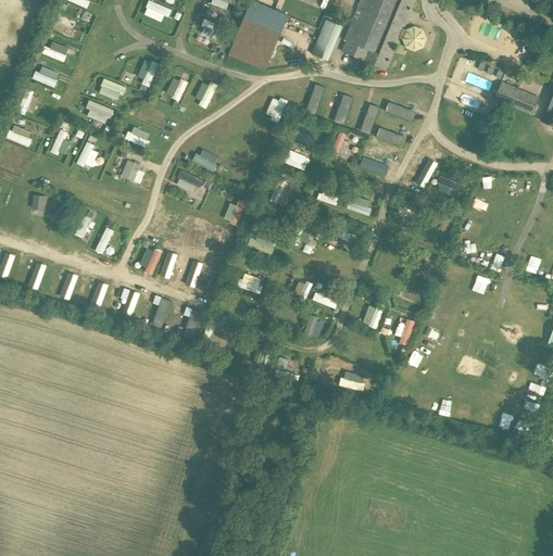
[(66,0),(87,10),(91,1),(87,0),(66,0)]
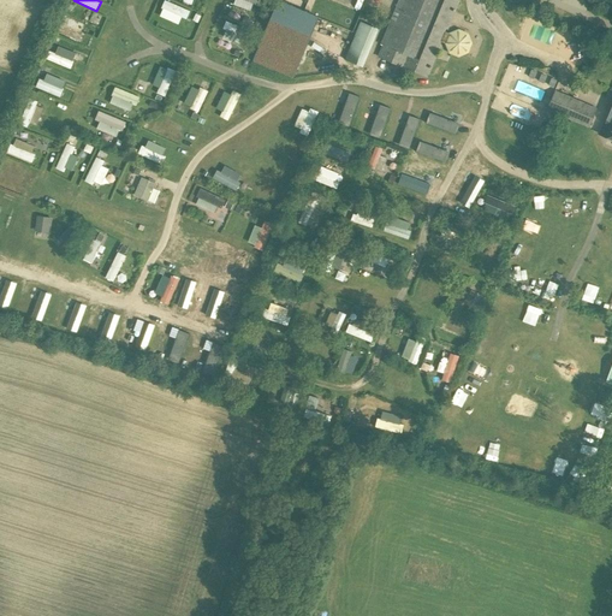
[(400,0),(382,46),(380,45),(375,57),(423,77),(431,58),(429,58),(435,41),(441,42),(445,53),(455,58),(465,53),(469,43),(465,34),(455,29),(445,34),(440,31),(441,28),(444,29),(455,0),(453,0),(400,0)]
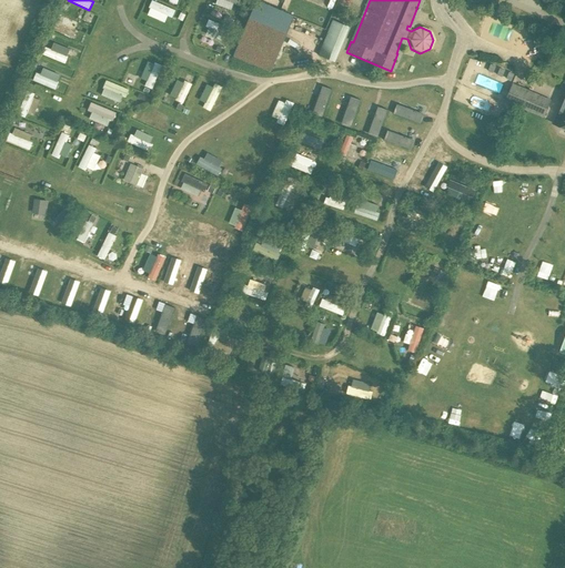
[(167,22),(168,18),(175,21),(178,10),(152,3),(148,17),(167,22)]
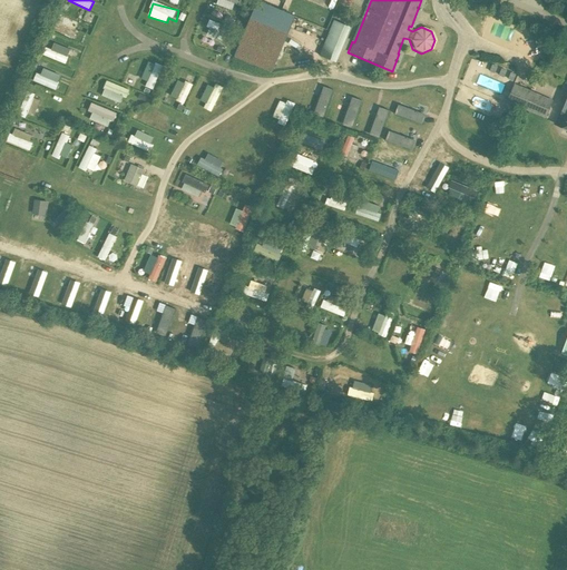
[(297,22),(260,7),(235,62),(273,78),(297,22)]
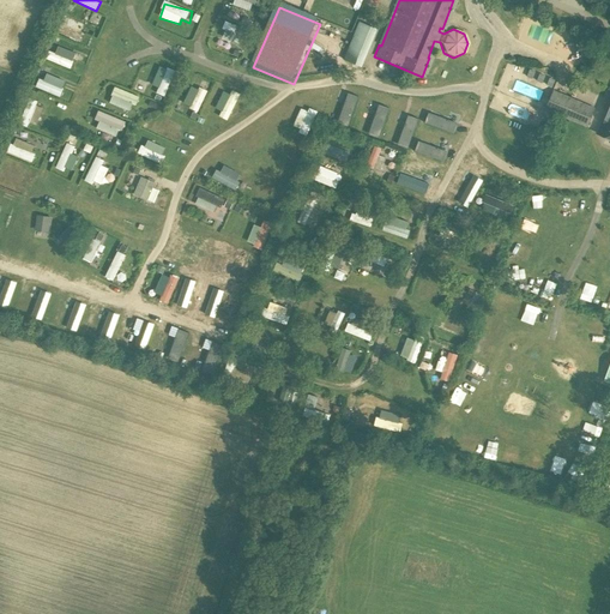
[(222,20),(218,26),(236,35),(239,29),(222,20)]
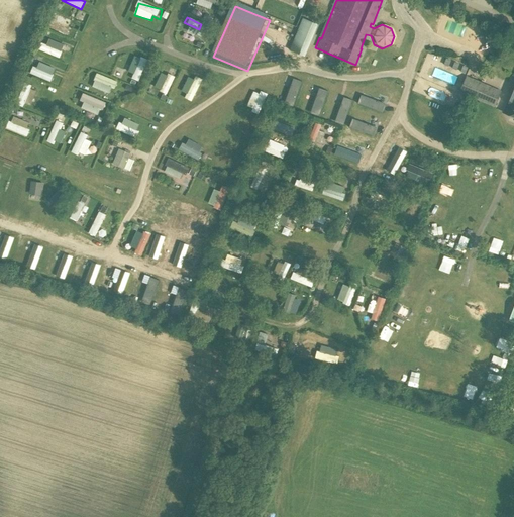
[(71,34),(73,27),(49,19),(47,26),(71,34)]
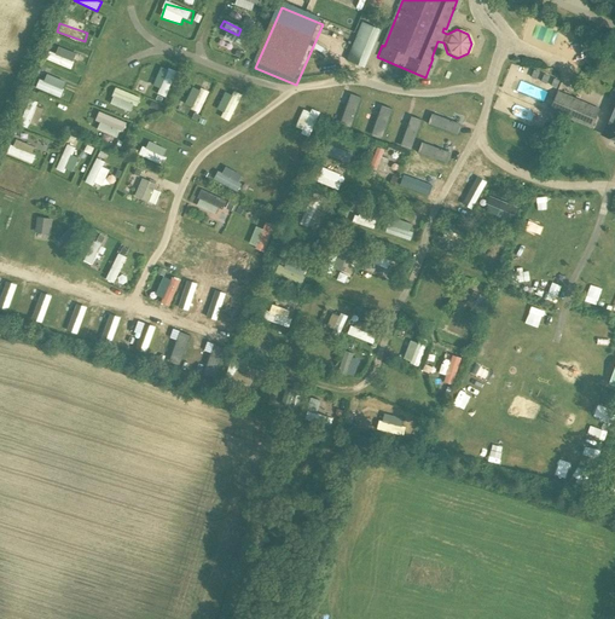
[(551,46),(555,33),(539,28),(535,41),(551,46)]
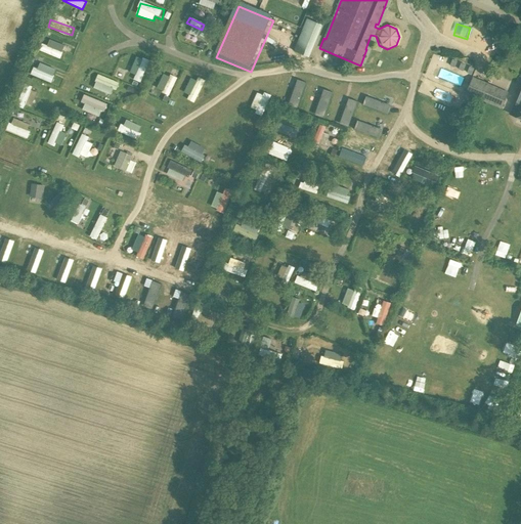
[(304,35),(303,40),(307,41),(305,48),(311,49),(313,37),(304,35)]
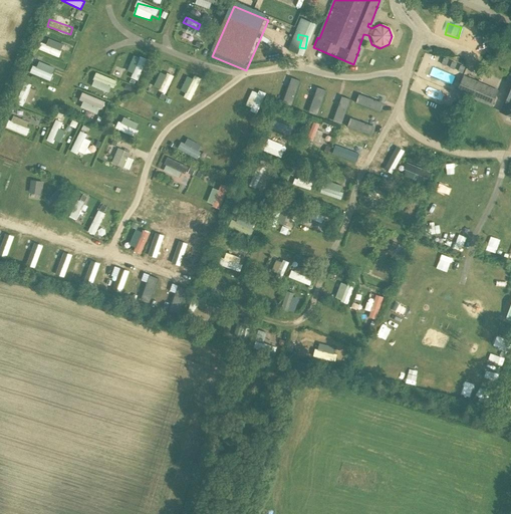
[(38,48),(60,57),(63,49),(41,41),(38,48)]
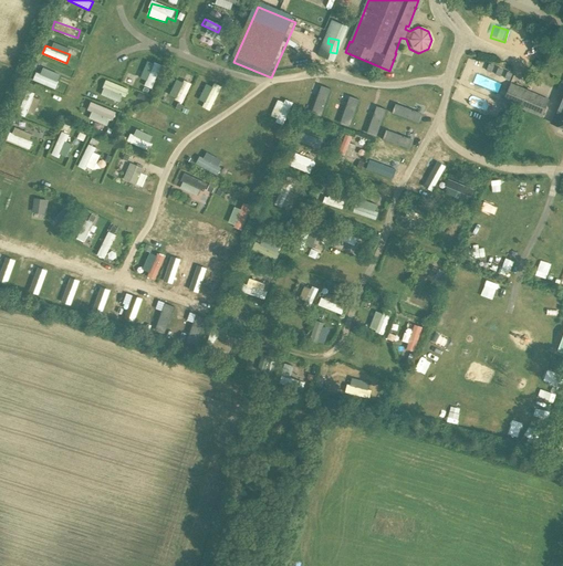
[(146,80),(154,63),(148,61),(141,77),(146,80)]
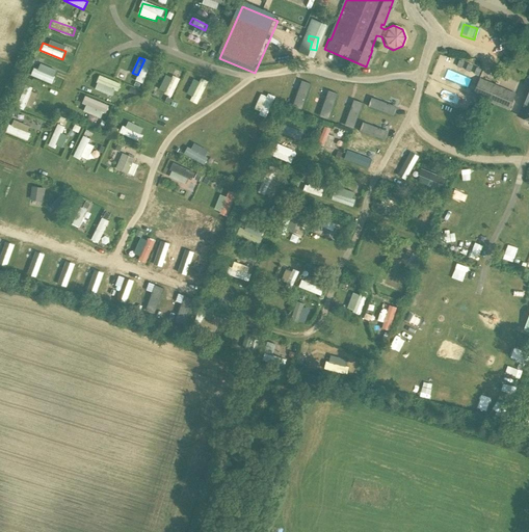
[(142,85),(151,61),(144,58),(136,82),(142,85)]
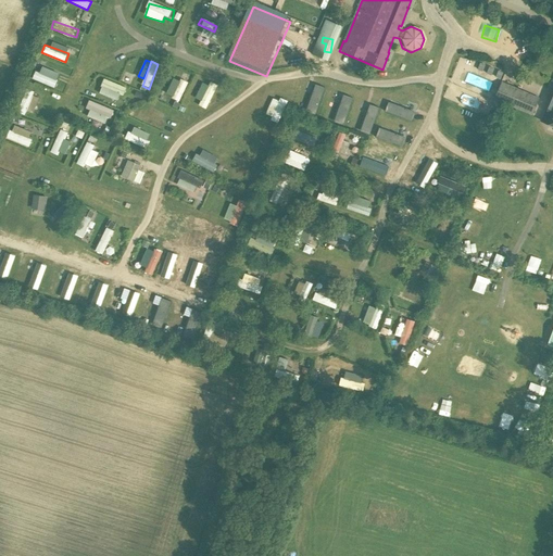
[(32,77),(54,86),(58,78),(34,70),(32,77)]
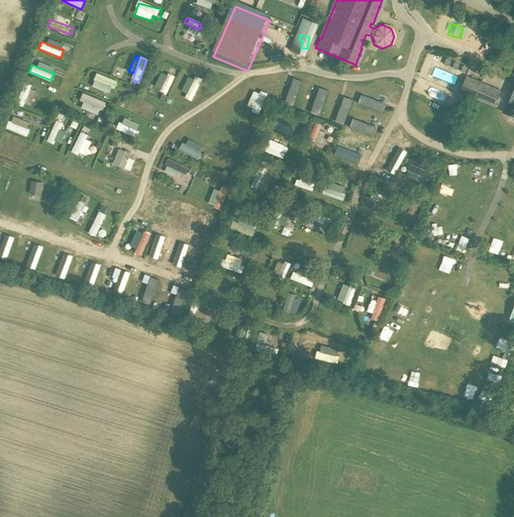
[(94,79),(117,88),(119,81),(96,73),(94,79)]
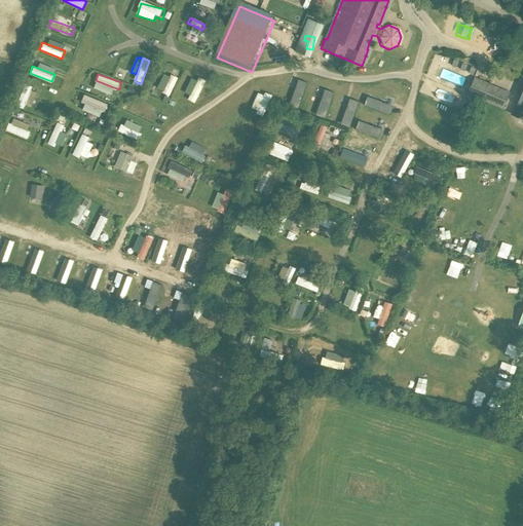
[(174,74),(160,95),(169,100),(181,78),(174,74)]
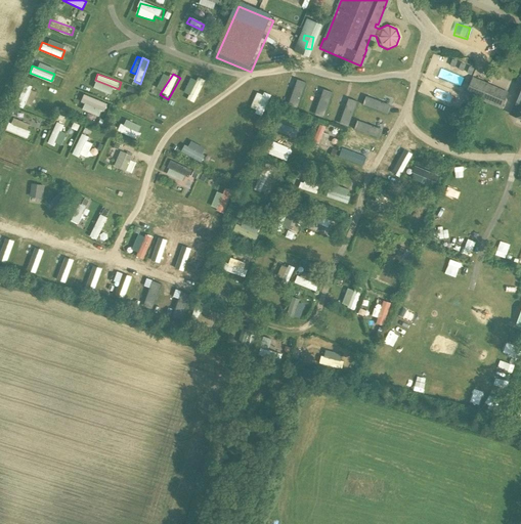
[(187,100),(197,104),(207,81),(199,77),(187,100)]
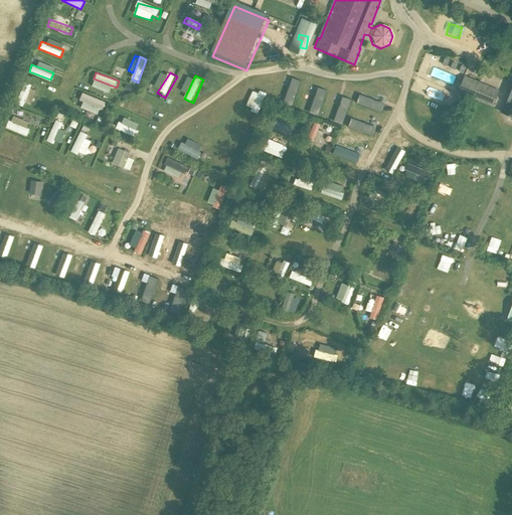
[(489,106),(495,91),(463,76),(456,92),(489,106)]
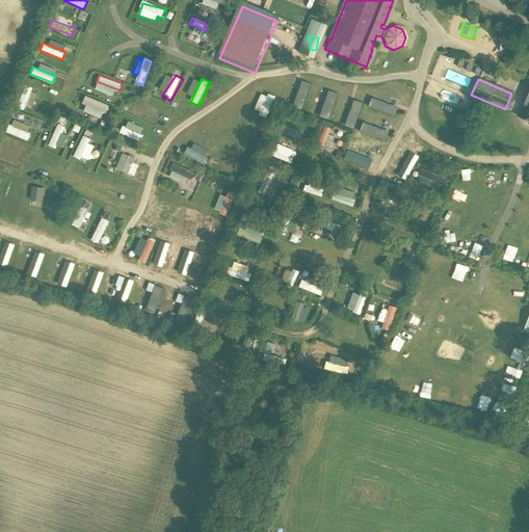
[(426,92),(437,97),(443,84),(432,80),(426,92)]
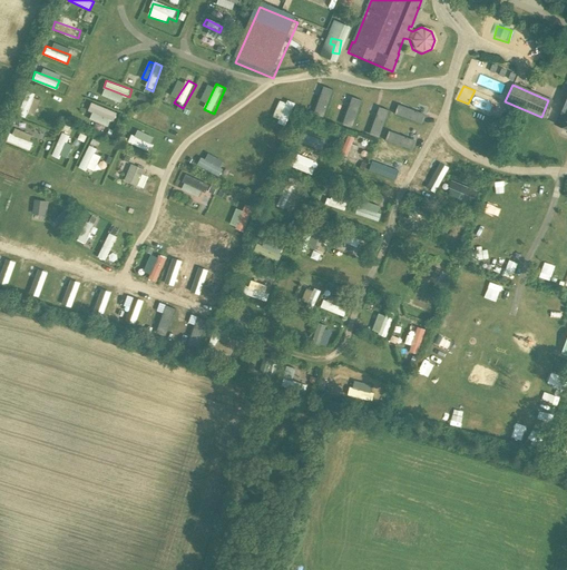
[(23,116),(33,91),(27,89),(17,112),(23,116)]
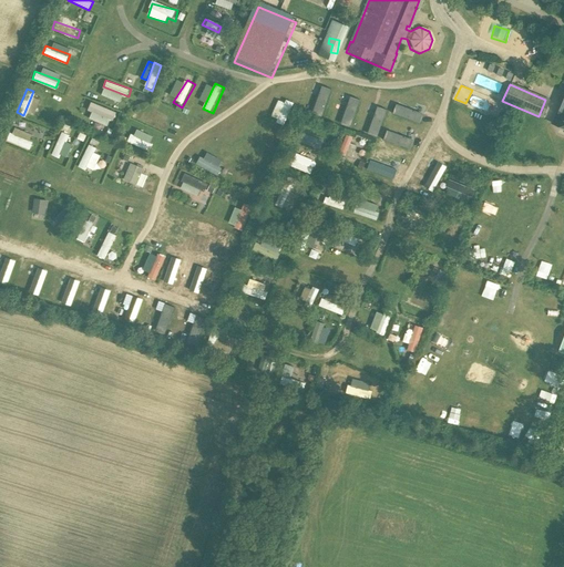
[(563,91),(550,124),(563,130),(563,91)]
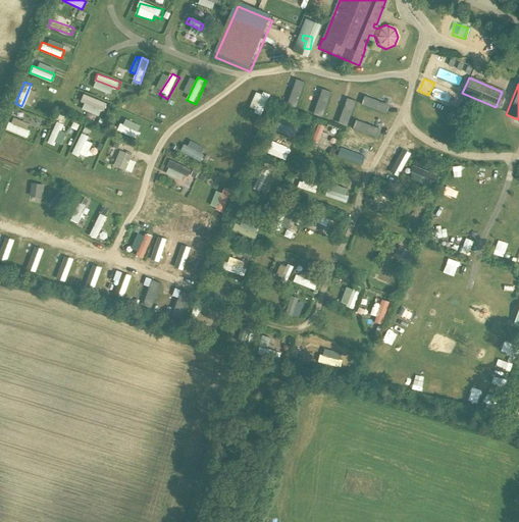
[(328,107),(335,109),(343,88),(336,86),(328,107)]
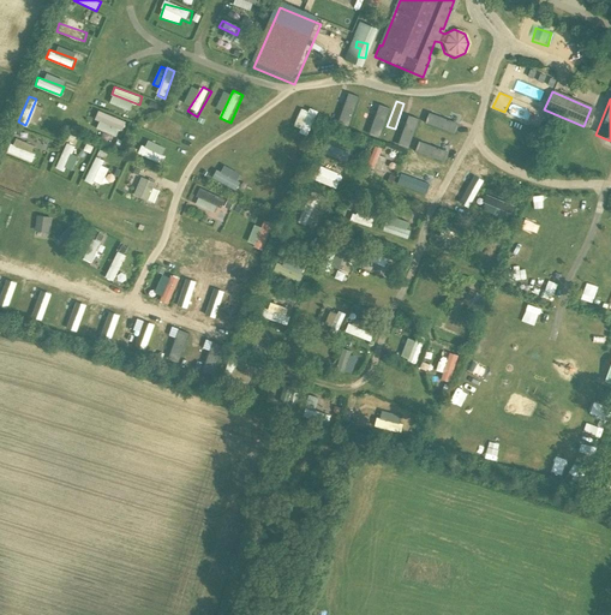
[(307,119),(316,123),(319,113),(311,108),(307,119)]
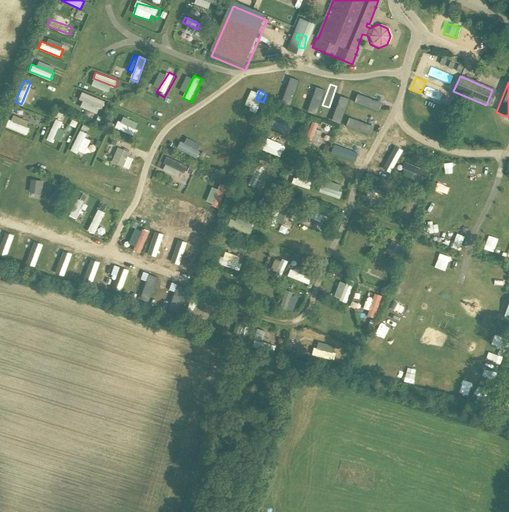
[(82,91),(79,96),(99,105),(102,100),(82,91)]
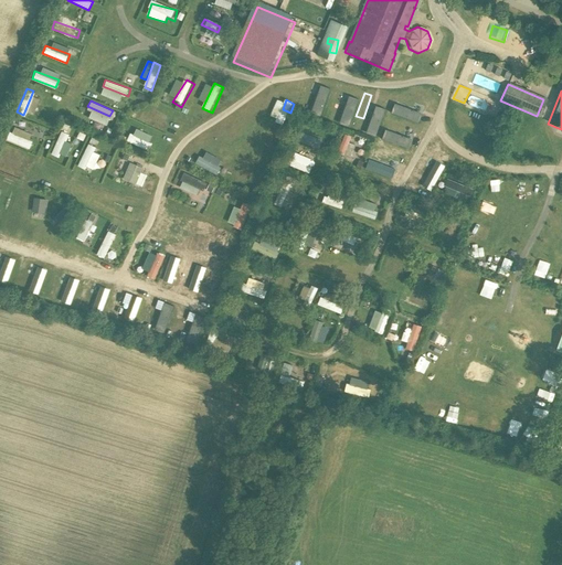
[(419,104),(413,103),(407,119),(414,121),(419,104)]
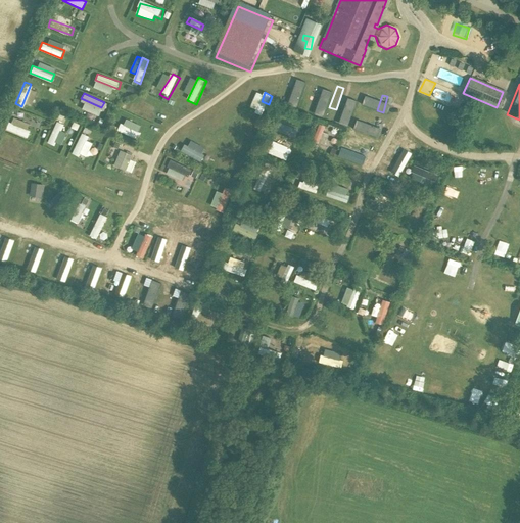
[(388,95),(383,115),(391,117),(396,97),(388,95)]
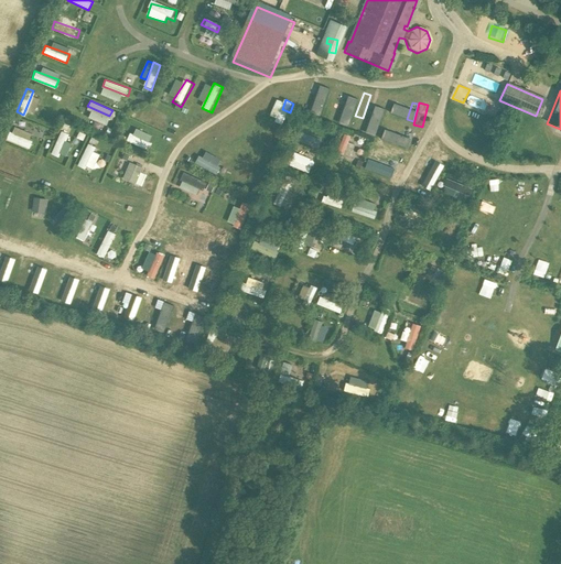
[(313,104),(310,111),(334,121),(337,114),(313,104)]
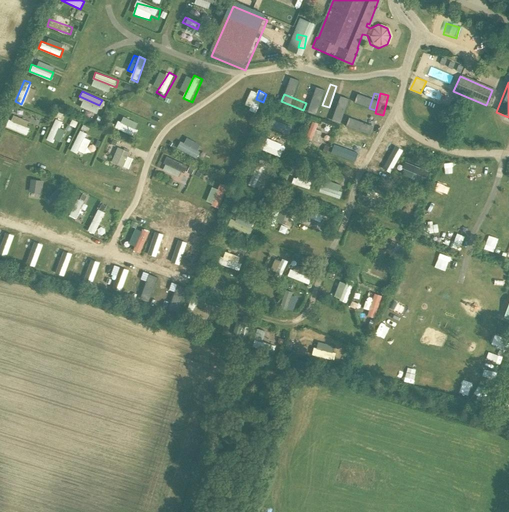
[(464,99),(457,115),(469,120),(476,105),(464,99)]
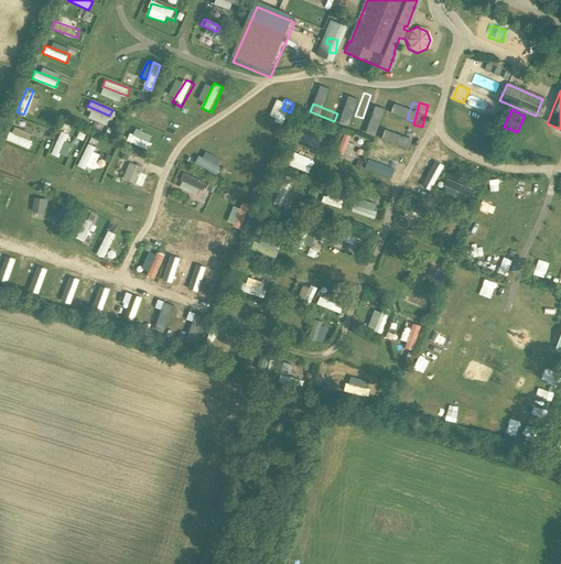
[(144,111),(141,119),(164,131),(169,123),(144,111)]
